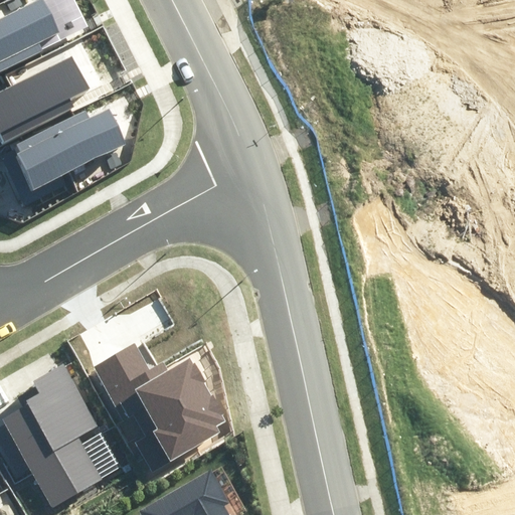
[(0,71),(90,26),(75,0),(34,0),(0,17),(0,71)]
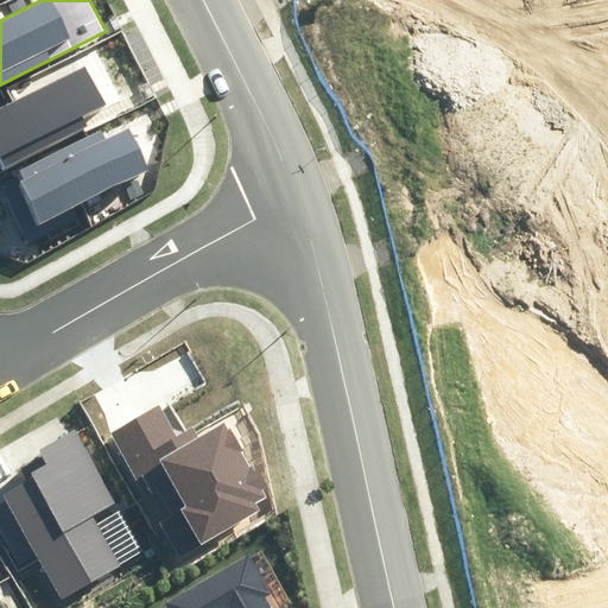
[(0,172),(89,128),(83,116),(106,105),(87,67),(0,109),(0,172)]
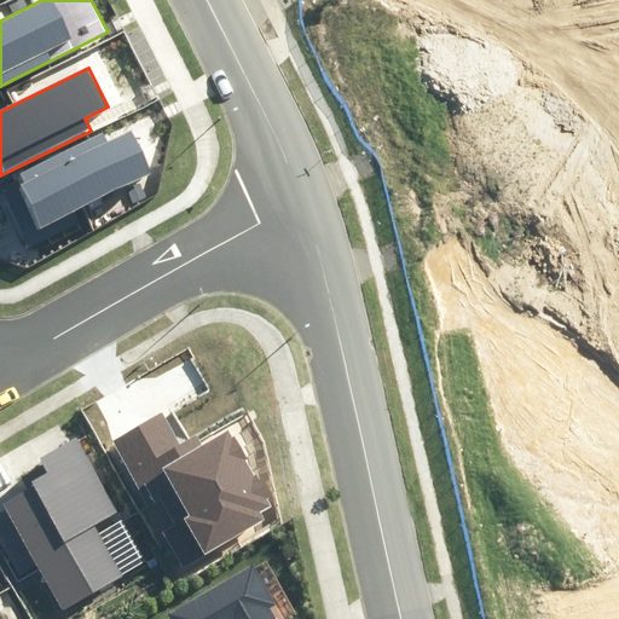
[(1,183),(32,247),(81,224),(75,210),(151,174),(131,131),(106,142),(103,134),(1,183)]
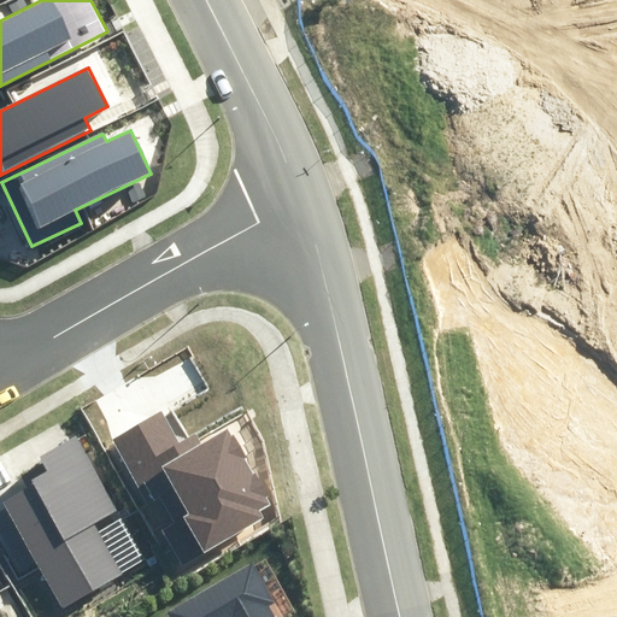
[(4,503),(63,609),(123,576),(93,523),(118,510),(75,433),(36,456),(46,472),(31,480),(34,485),(4,503)]
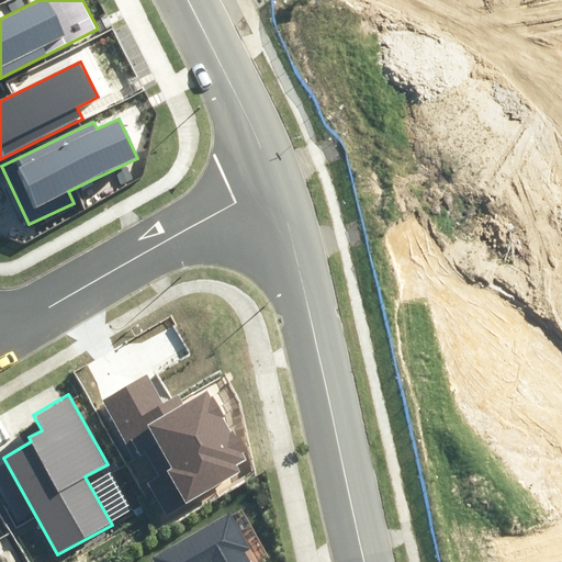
[(229,513),(152,555),(154,561),(249,561),(244,552),(250,548),(229,513)]
